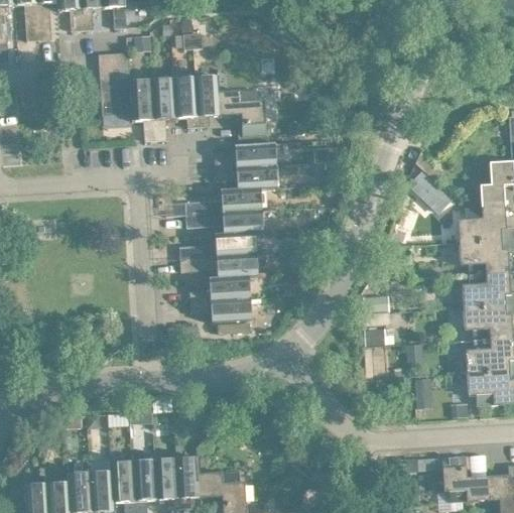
[(0,0),(0,40),(7,40),(5,8),(3,8),(2,4),(14,3),(14,0),(0,0)]
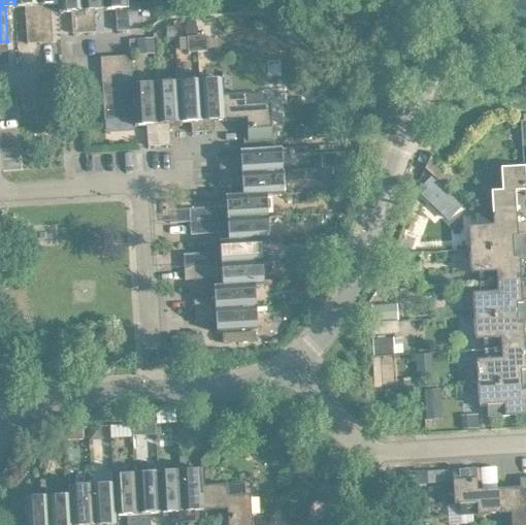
[(14,0),(14,3),(26,2),(27,7),(25,7),(27,40),(39,39),(36,0),(14,0)]
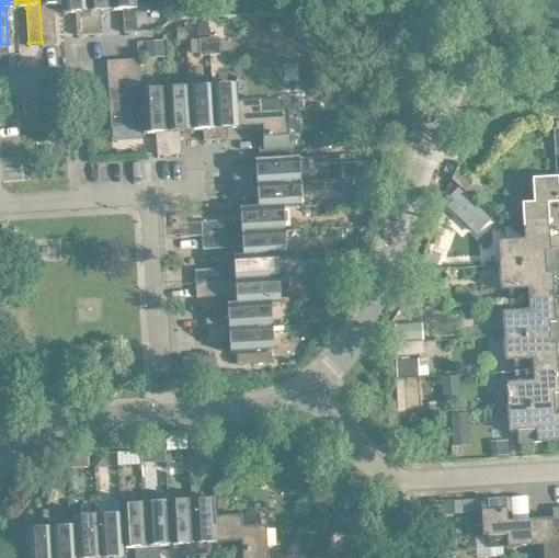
[(38,0),(42,42),(55,41),(53,6),(52,6),(50,1),(61,0),(63,0),(38,0)]
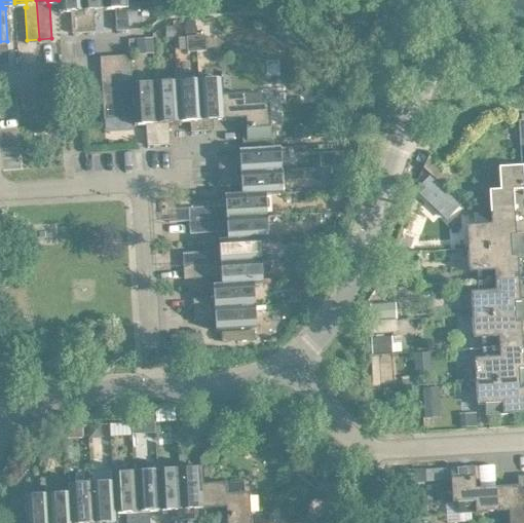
[(59,0),(58,0),(59,9),(70,8),(72,30),(83,29),(80,0),(59,0)]
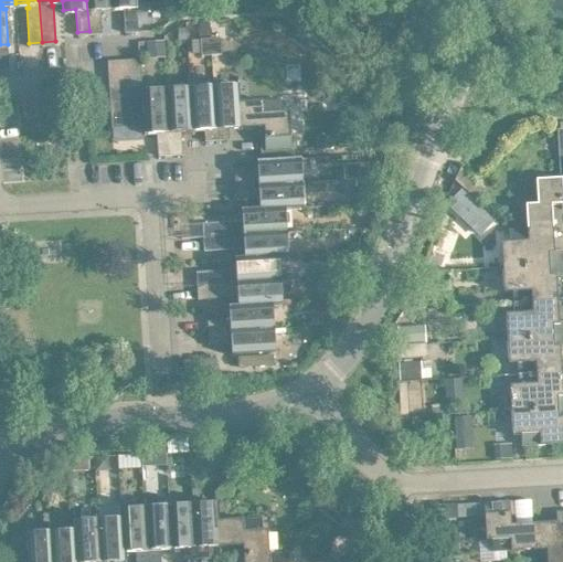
[(86,0),(89,31),(102,30),(99,8),(112,7),(110,0),(86,0)]
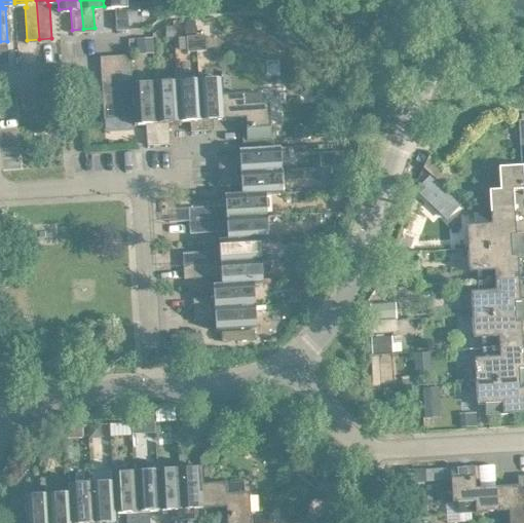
[(103,0),(104,6),(114,6),(116,27),(128,26),(125,0),(103,0)]
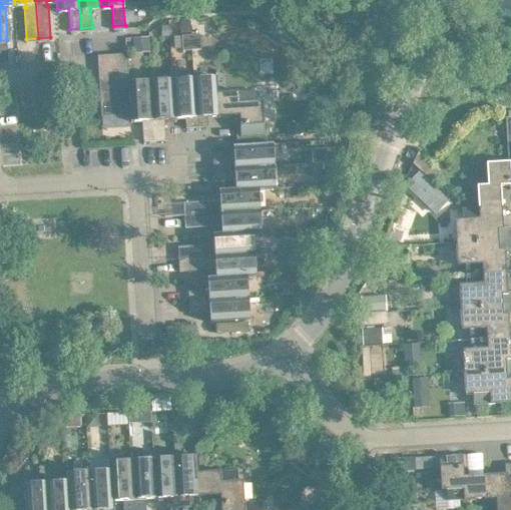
[(190,18),(179,19),(180,30),(191,30),(190,18)]
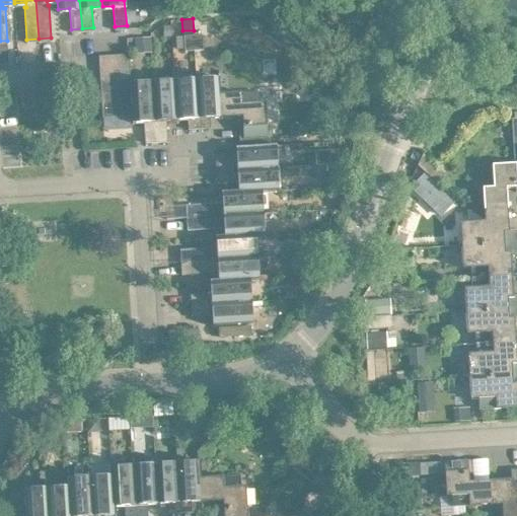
[(202,31),(193,32),(194,47),(203,47),(202,31)]
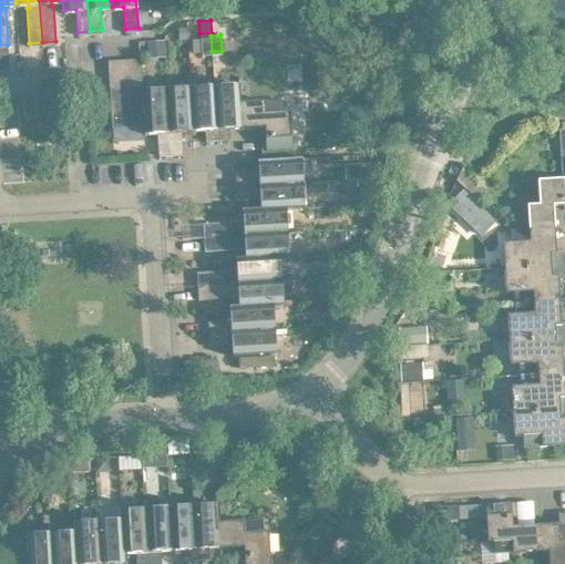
[(212,51),(211,36),(201,36),(202,52),(212,51)]
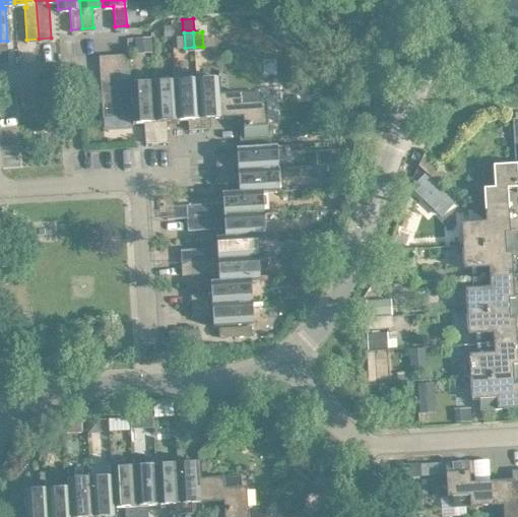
[(150,35),(133,35),(133,50),(151,49),(150,35)]
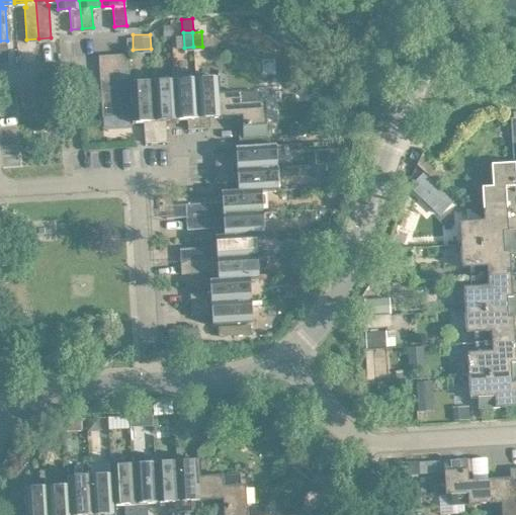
[(98,53),(99,65),(129,63),(127,51),(98,53)]
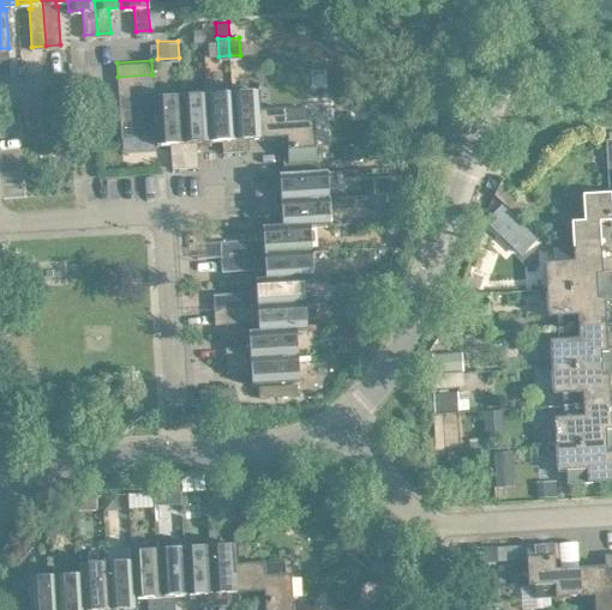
[(118,77),(118,91),(153,89),(153,74),(118,77)]
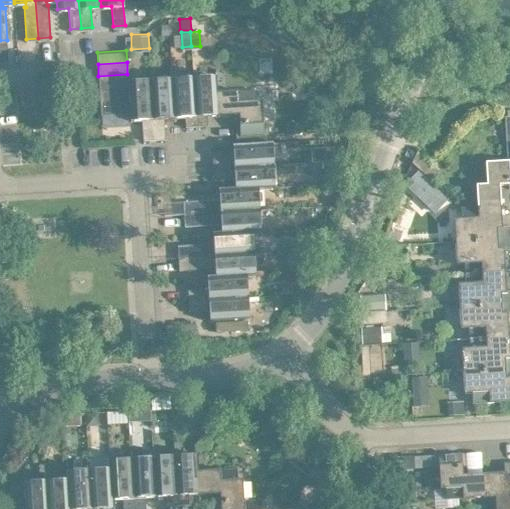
[(98,76),(99,88),(128,86),(127,79),(128,79),(127,74),(98,76)]
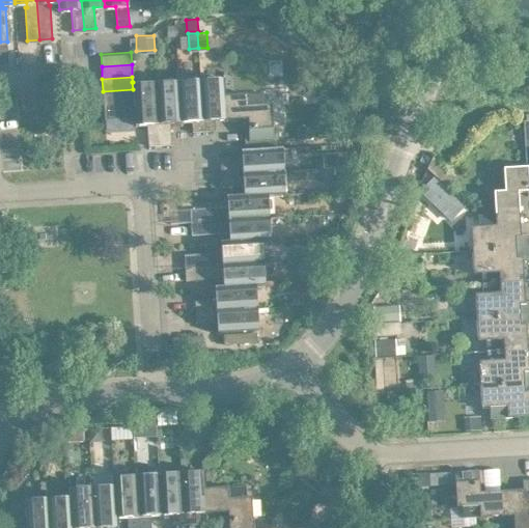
[(224,77),(200,78),(203,129),(215,128),(215,118),(225,117),(224,93),(225,93),(224,77)]
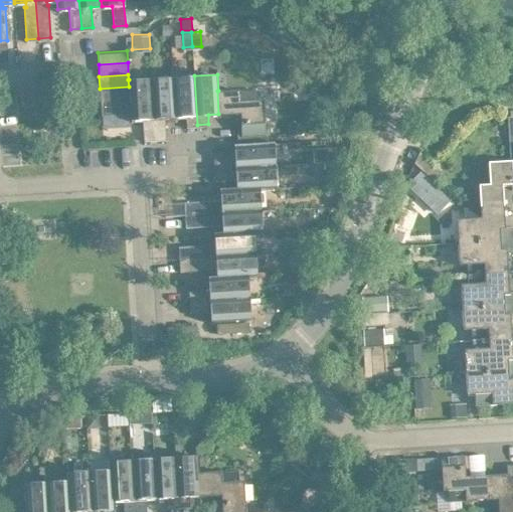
[(194,75),(172,76),(175,117),(186,116),(186,126),(197,125),(194,75)]
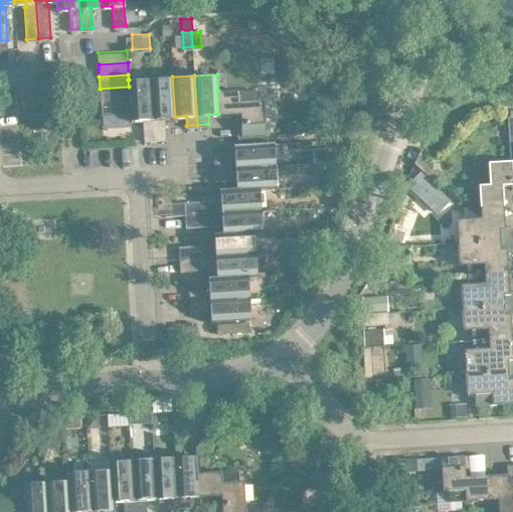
[(172,76),(151,78),(155,139),(166,138),(164,117),(175,117),(172,76)]
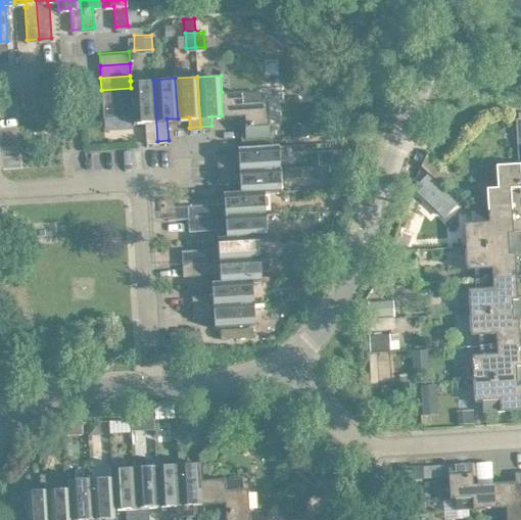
[(132,100),(132,113),(133,121),(144,121),(146,141),(157,141),(153,80),(131,81),(130,81),(131,88),(132,100)]
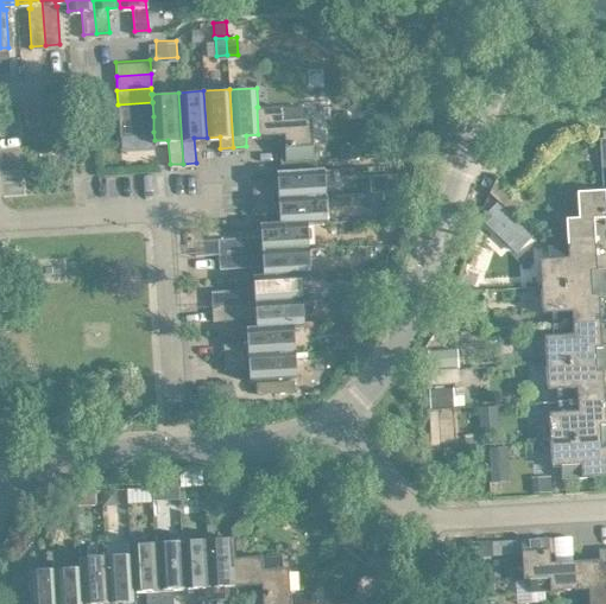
[(118,105),(119,119),(153,116),(152,102),(118,105)]
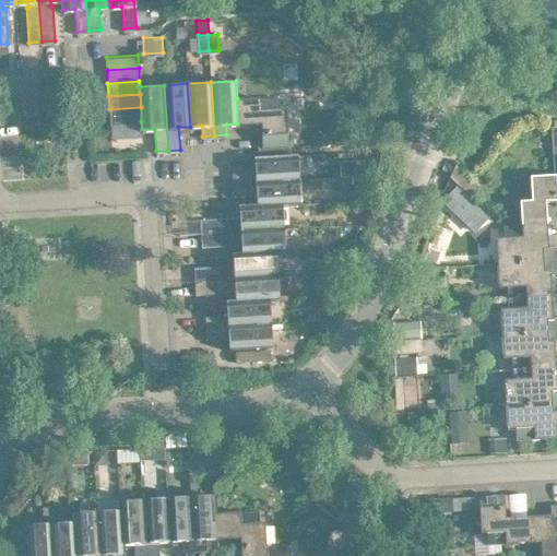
[(279,95),(237,98),(236,98),(237,123),(260,122),(261,132),(257,132),(258,146),(293,144),(292,130),(286,131),(285,107),(279,107),(279,95)]
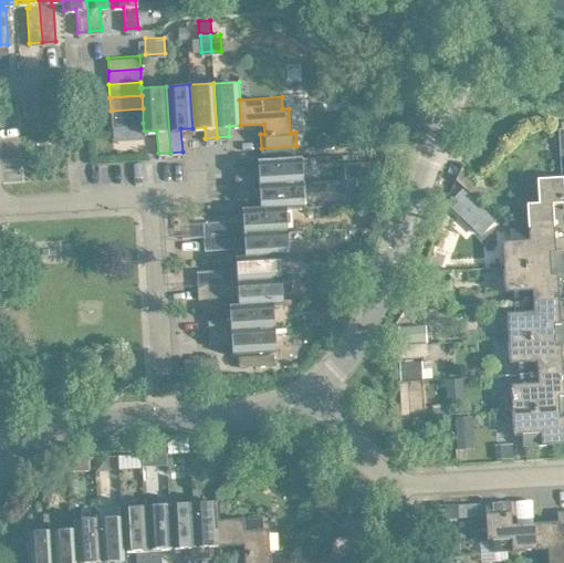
[(112,124),(143,123),(143,108),(111,111),(112,124)]
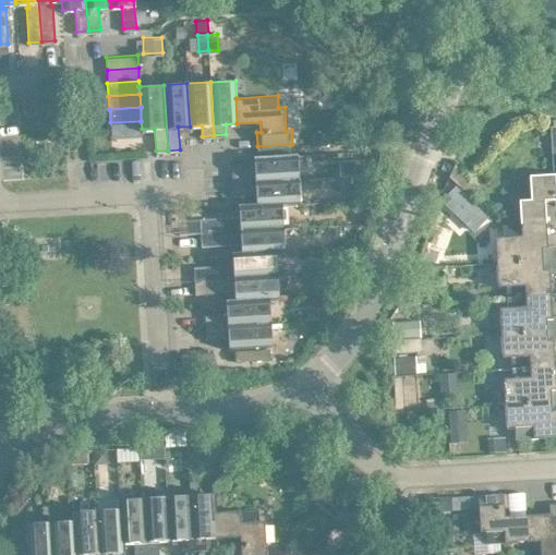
[(231,169),(232,181),(298,178),(297,153),(253,156),(254,168),(231,169)]
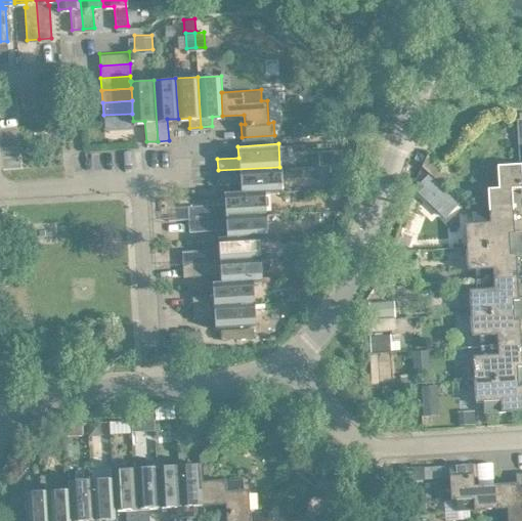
[(486,170),(488,209),(488,210),(512,209),(511,186),(519,186),(520,190),(521,189),(521,157),(518,157),(519,163),(496,164),(496,169),(486,170)]
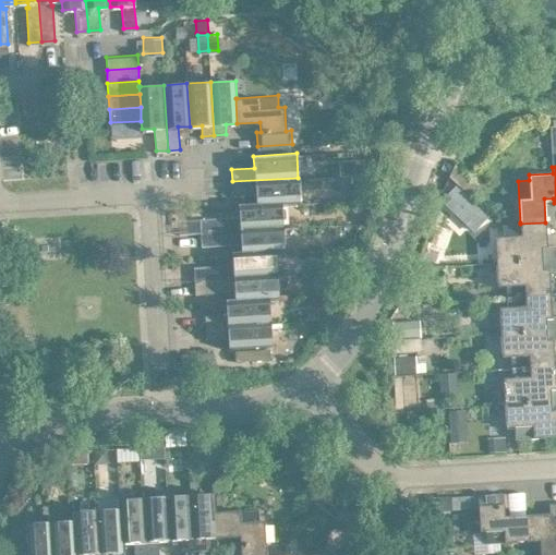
[(349,175),(336,176),(336,185),(350,184),(349,175)]
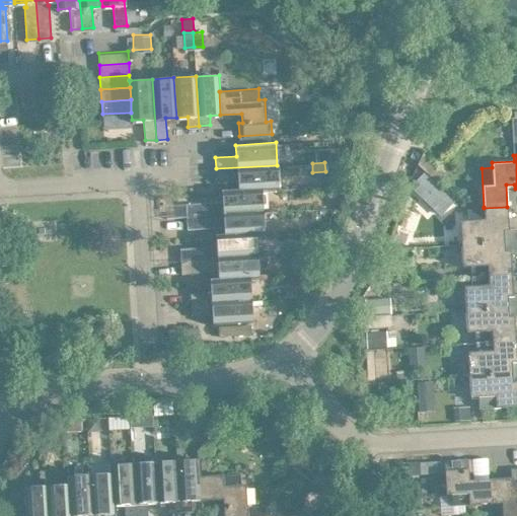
[(238,185),(238,189),(238,190),(262,188),(262,189),(279,188),(278,182),(277,165),(216,168),(217,179),(237,178),(238,185)]
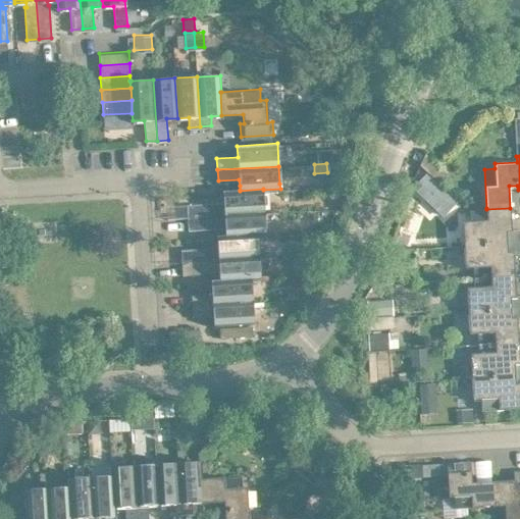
[(444,213),(455,202),(425,173),(414,185),(444,213)]
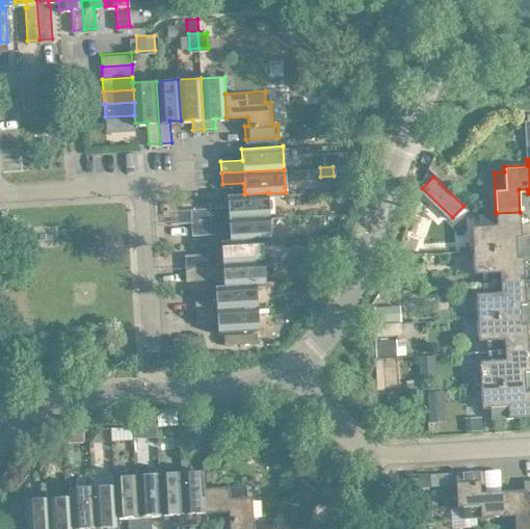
[(342,190),(338,190),(335,193),(335,197),(338,200),(342,200),(345,196),(345,192),(342,190)]
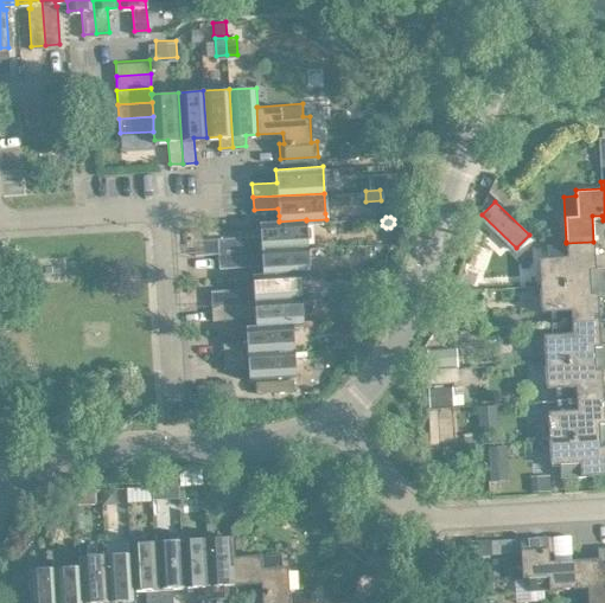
[(217,236),(217,251),(307,247),(306,220),(306,219),(279,222),(279,220),(259,222),(260,236),(255,236),(255,233),(217,236)]
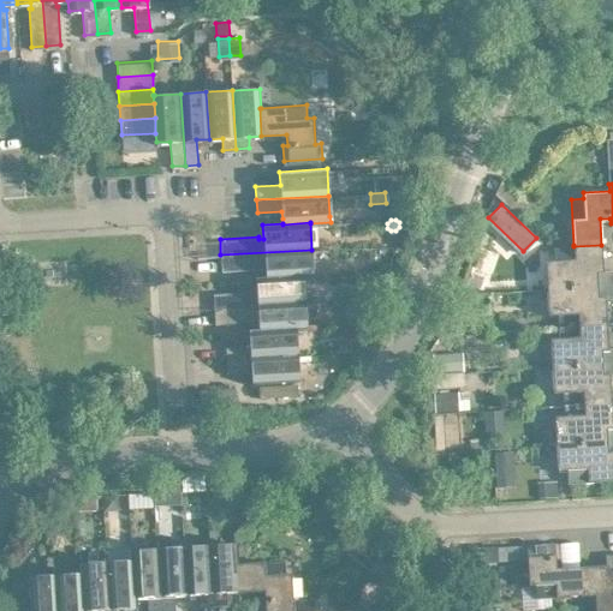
[(545,259),(547,287),(612,282),(612,268),(602,269),(601,245),(573,246),(573,245),(553,246),(554,259),(545,259)]
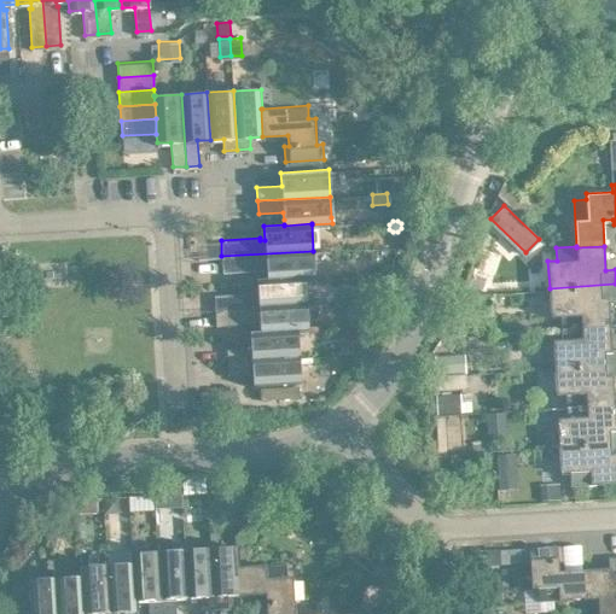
[(266,265),(267,278),(267,279),(304,276),(304,278),(314,276),(313,251),(221,256),(222,270),(261,268),(261,265),(266,265)]
